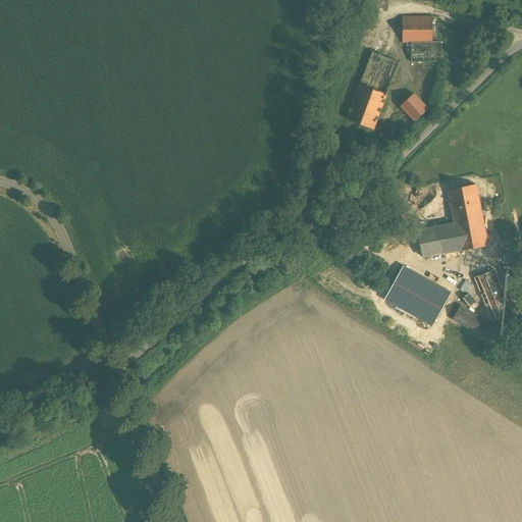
[(432,17),(402,17),(402,42),(432,42),(432,17)]
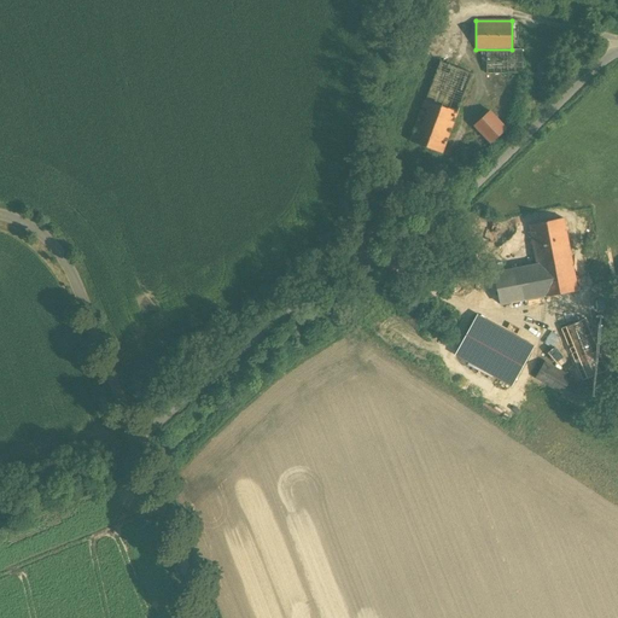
[(523,73),(523,51),(485,52),(487,74),(523,73)]
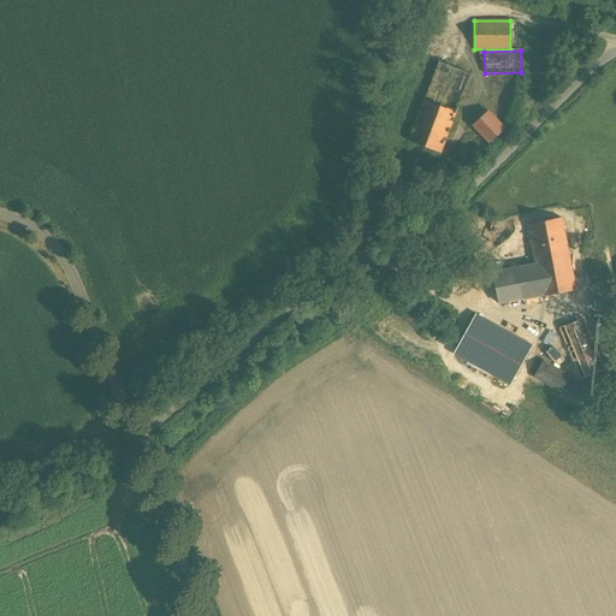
[(471,73),(438,61),(409,141),(440,153),(471,73)]
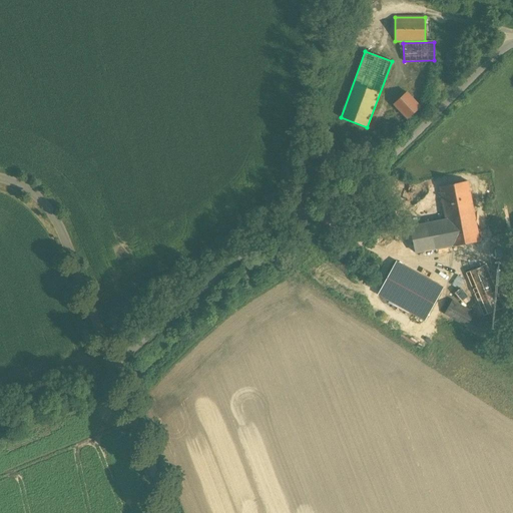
[(420,107),(407,92),(394,104),(408,119),(420,107)]
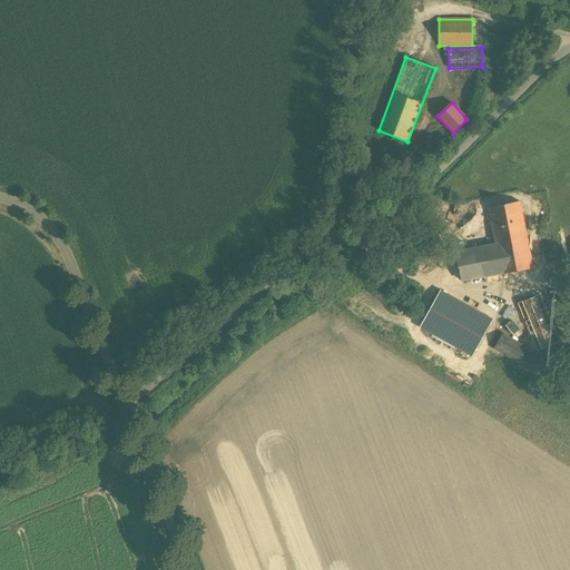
[(526,204),(492,209),(498,245),(461,252),(465,279),(537,267),(526,204)]
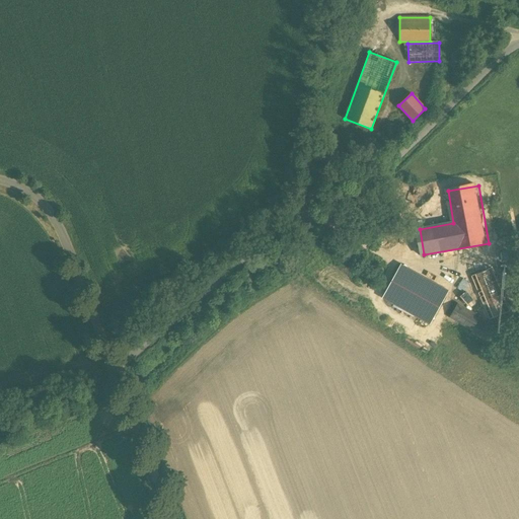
[(412,267),(402,263),(385,294),(432,320),(449,289),(412,267)]
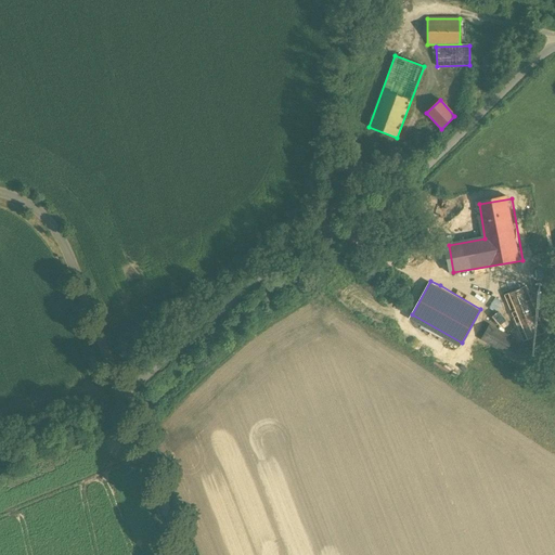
[(529,286),(502,295),(520,341),(549,332),(529,286)]
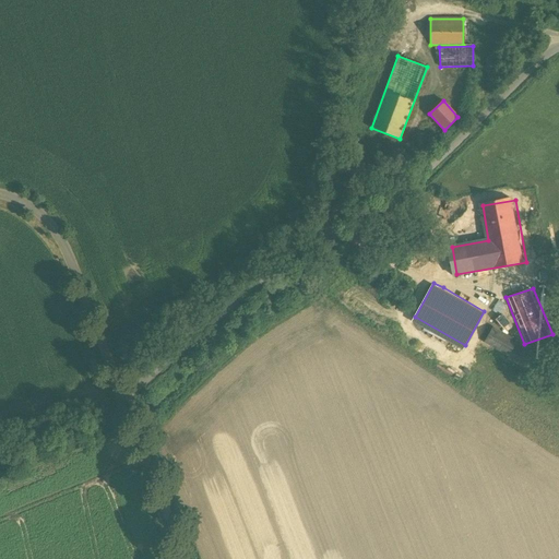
[(532,349),(492,326),(484,343),(522,366),(532,349)]
